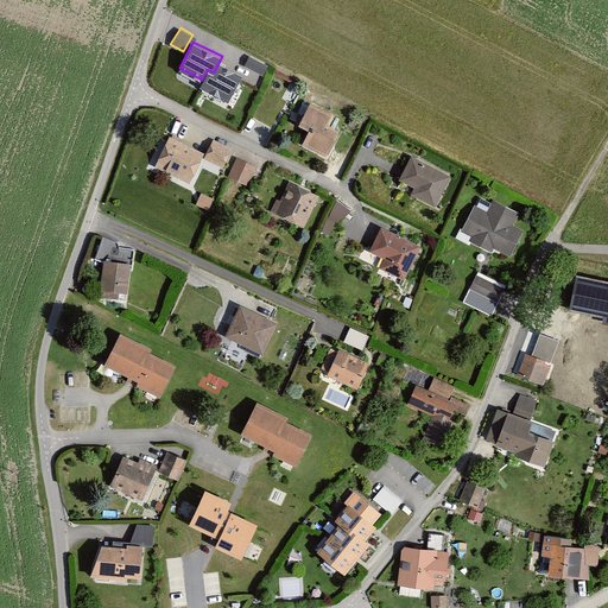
[(220,61),(214,73),(208,69),(202,80),(200,84),(228,100),(242,73),(220,61)]
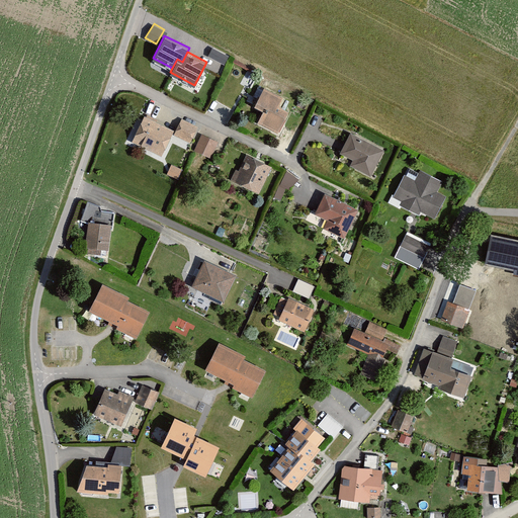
[(282,95),(263,86),(255,103),(264,108),(258,120),(278,131),(289,108),(278,103),(282,95)]
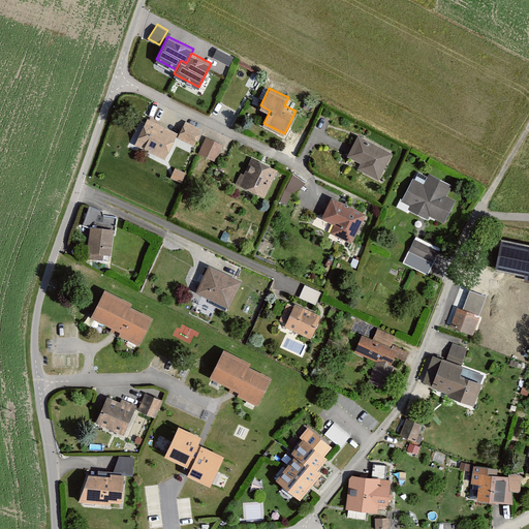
[(178,132),(147,118),(134,144),(165,158),(178,132)]
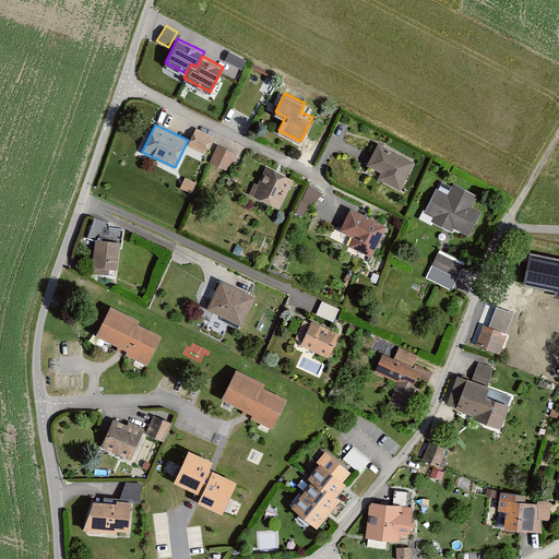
[(213,137),(195,128),(188,144),(205,153),(213,137)]
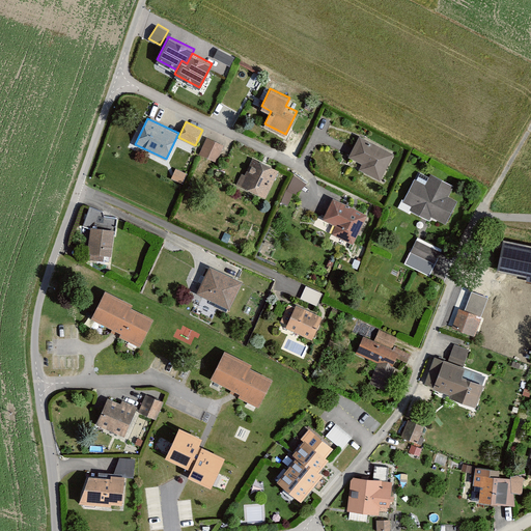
[(224,140),(207,134),(201,152),(218,159),(224,140)]
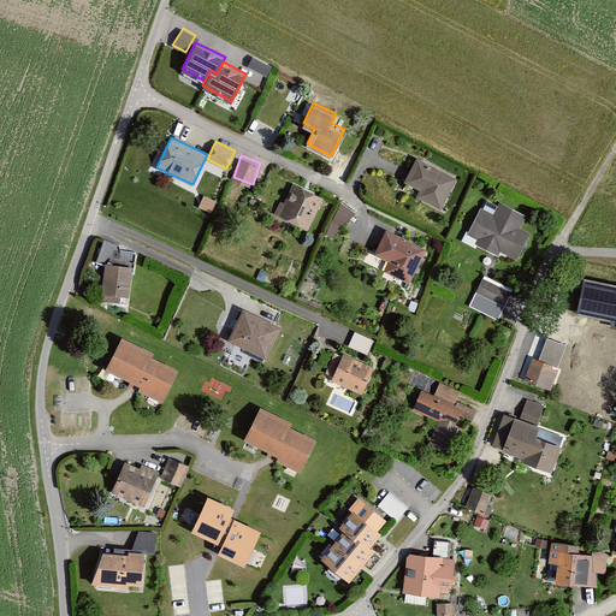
[(456,177),(416,158),(406,182),(424,189),(420,196),(442,207),(456,177)]
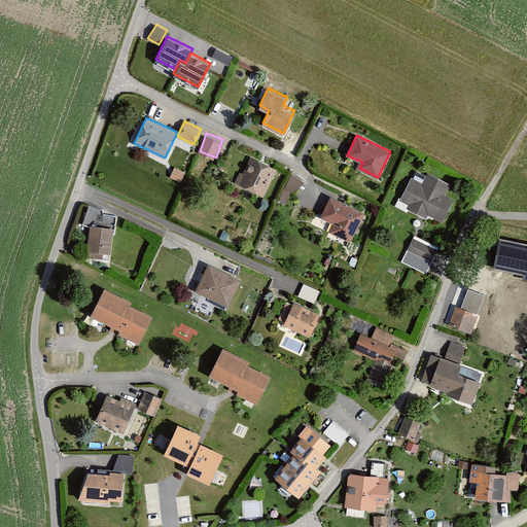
[(262,192),(276,169),(254,157),(241,181),(262,192)]
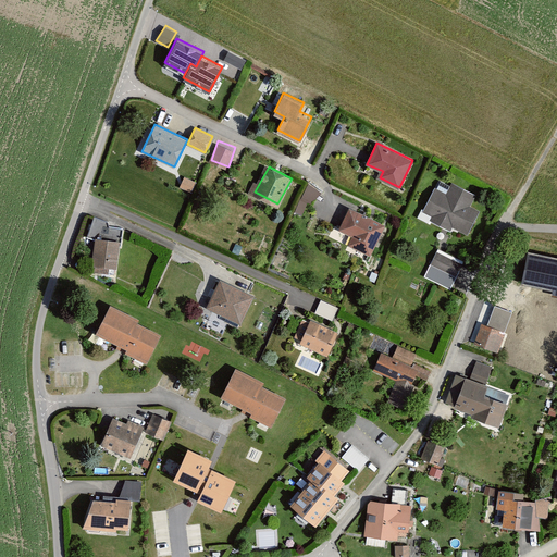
[(185,175),(182,185),(193,189),(197,181),(185,175)]
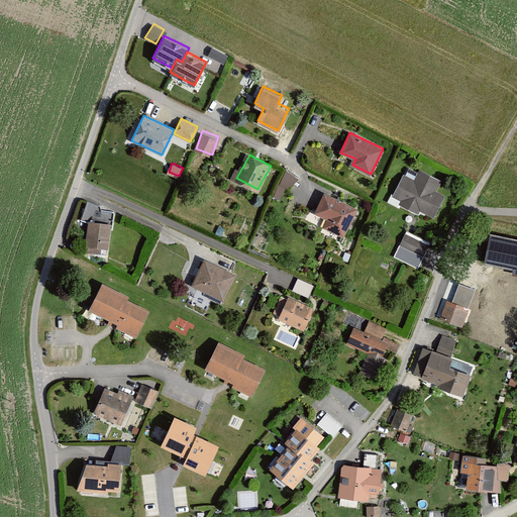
[(435,190),(441,179),(418,168),(414,175),(406,171),(394,196),(400,199),(398,202),(418,212),(420,209),(434,216),(444,194),(435,190)]
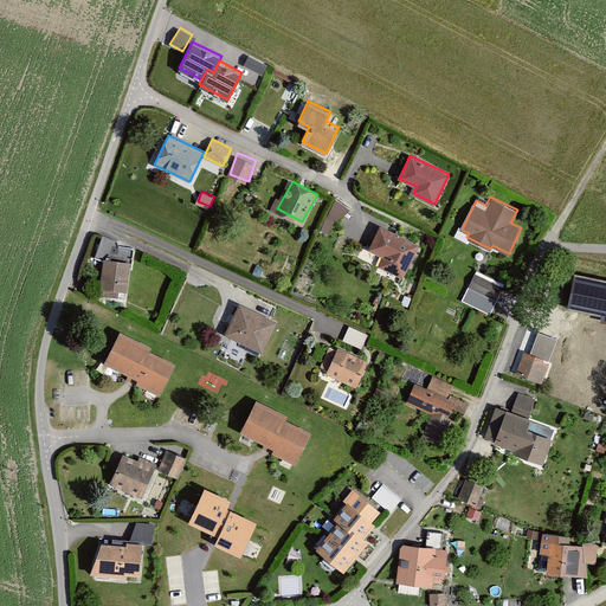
[(419,242),(380,224),(368,249),(386,257),(382,265),(403,276),(419,242)]
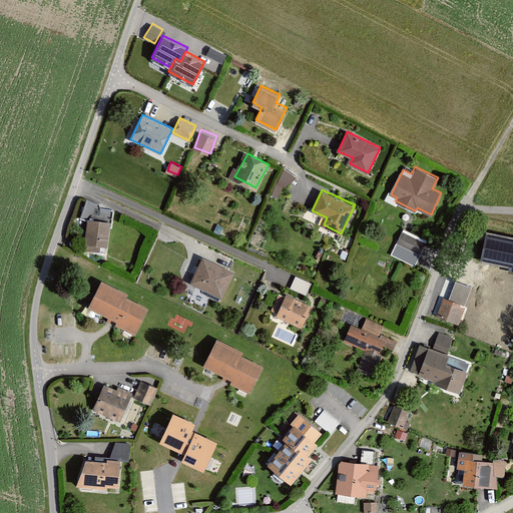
[(80,217),(87,218),(85,243),(107,246),(110,221),(112,222),(113,209),(100,207),(99,202),(87,198),(80,217)]
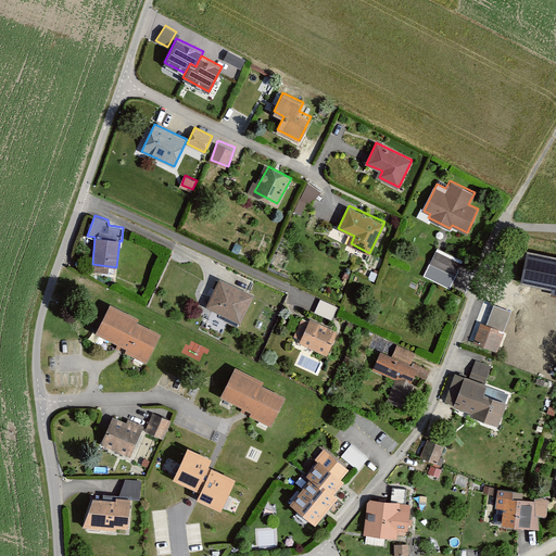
[(547,293),(555,294),(555,255),(527,251),(521,281),(550,286),(547,293)]
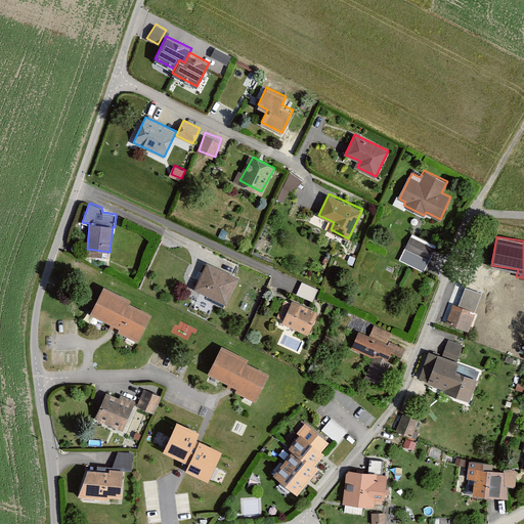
[(425,269),(434,248),(409,237),(400,258),(425,269)]
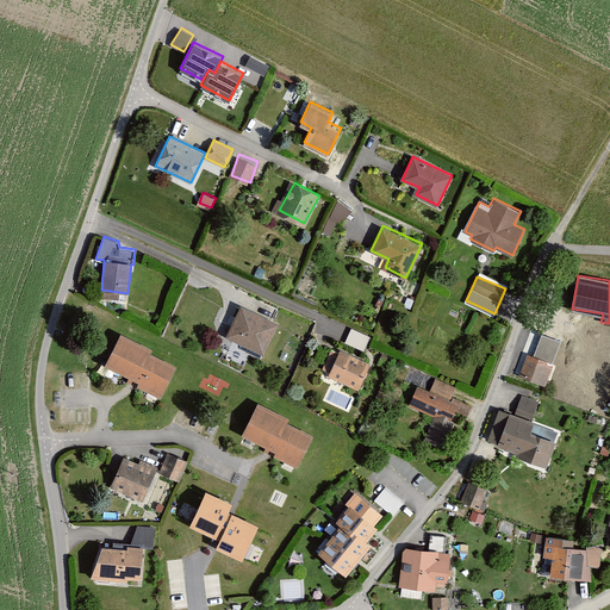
[(278,323),(240,306),(226,335),(265,352),(278,323)]
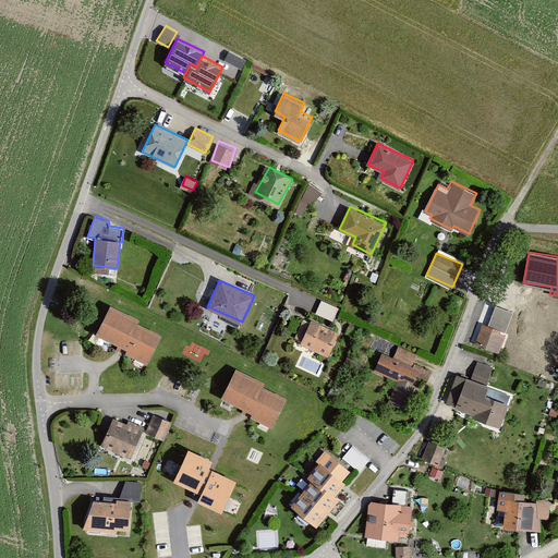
[(323,299),(316,313),(334,320),(340,306),(323,299)]
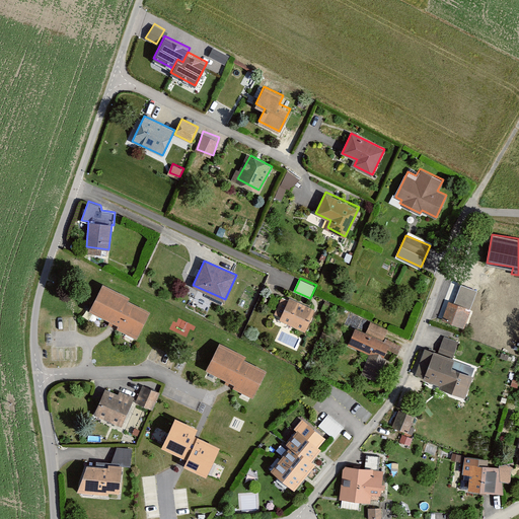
[(479,288),(454,279),(446,302),(447,303),(469,311),(470,311),(479,288)]
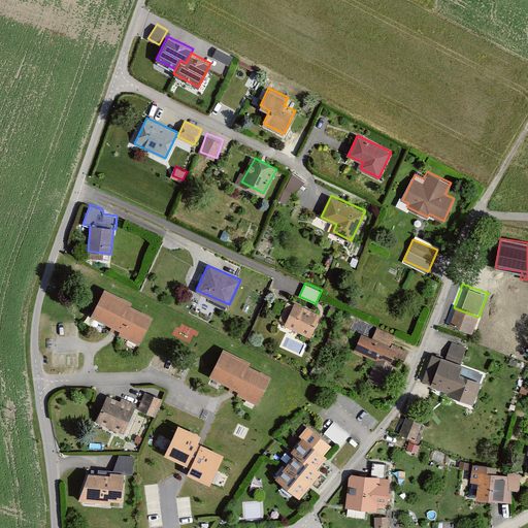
[(130,300),(104,288),(92,316),(111,324),(109,328),(139,342),(153,315),(129,304),(130,300)]
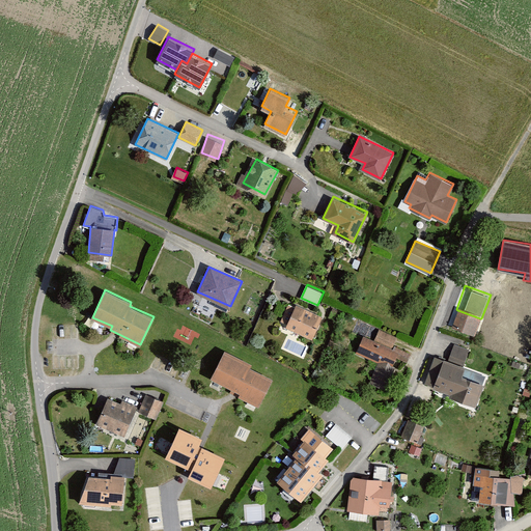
[(322,316),(294,304),(284,326),(313,337),(322,316)]
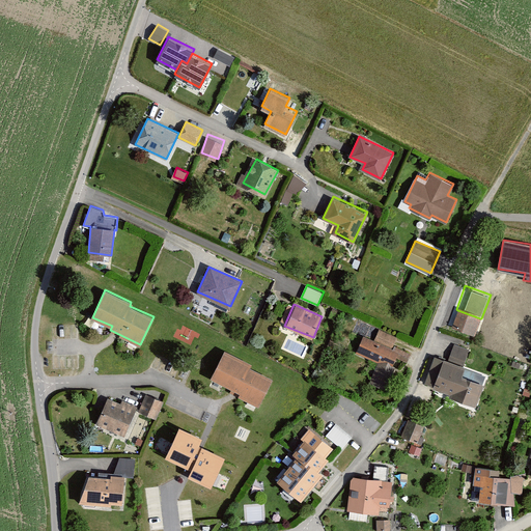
[(480,318),(457,310),(451,327),(474,335),(480,318)]
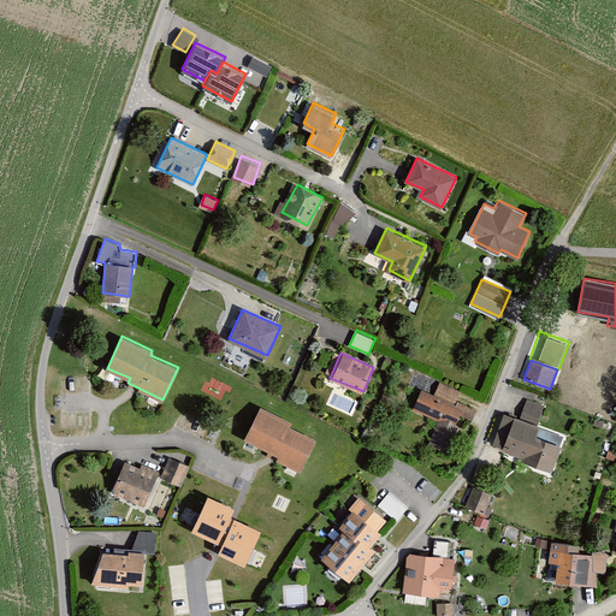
[(434,394),(422,389),(413,409),(438,420),(428,444),(448,451),(458,425),(456,424),(460,415),(472,420),(477,409),(456,400),(461,390),(439,381),(434,394)]
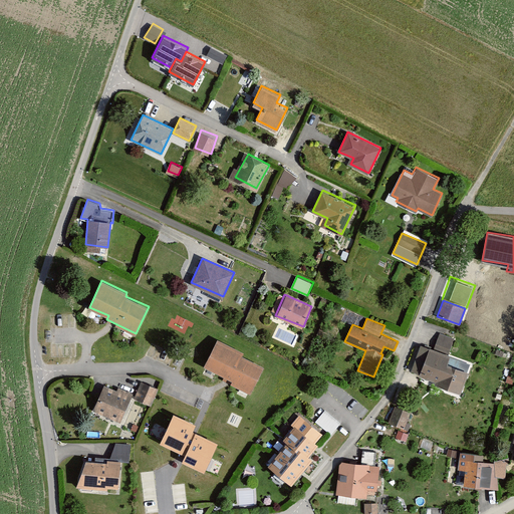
[(243,350),(218,338),(205,365),(224,375),(222,377),(250,392),(263,365),(241,354),(243,350)]
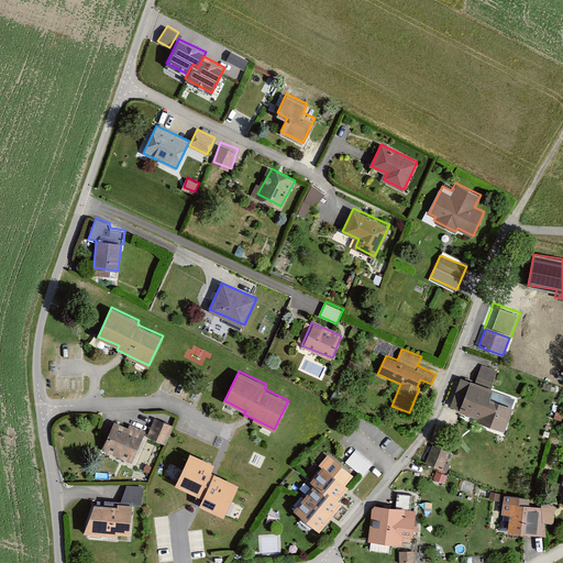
[(505,429),(514,405),(490,396),(494,387),(471,378),(459,409),(478,417),(477,419),(505,429)]
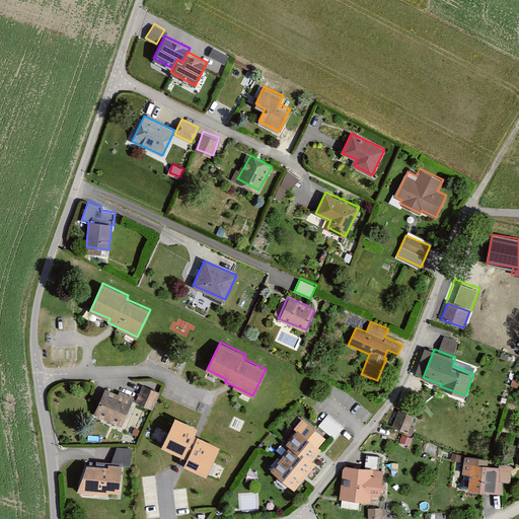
[(143,384),(136,401),(152,409),(160,392),(143,384)]
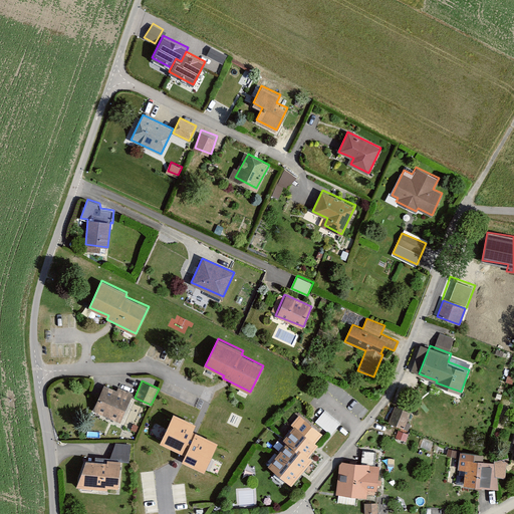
[(116,390),(103,383),(92,409),(121,422),(134,393),(118,387),(116,390)]
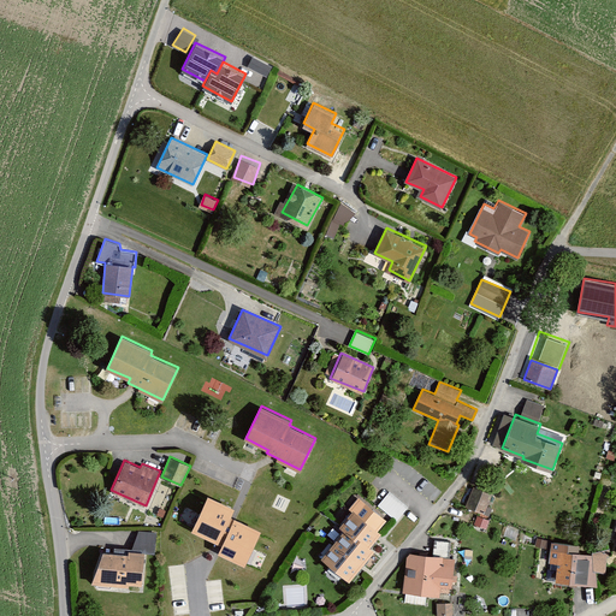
[(490,491),(474,486),(468,505),(484,510),(490,491)]
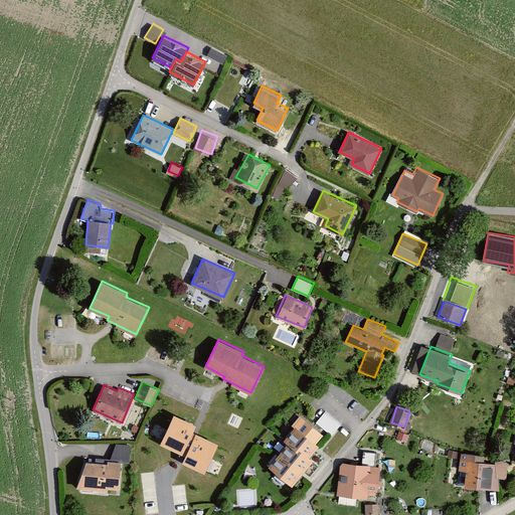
[(196,420),(174,409),(159,440),(184,452),(181,459),(205,470),(219,441),(193,427),(196,420)]
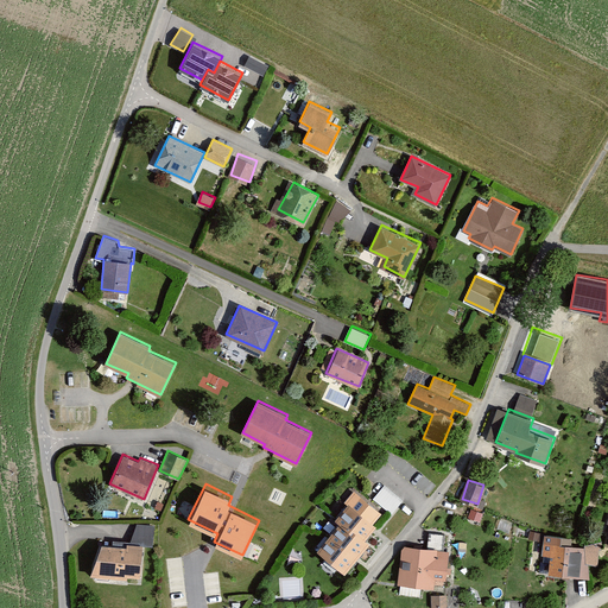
[(385,483),(374,498),(393,513),(404,499),(385,483)]
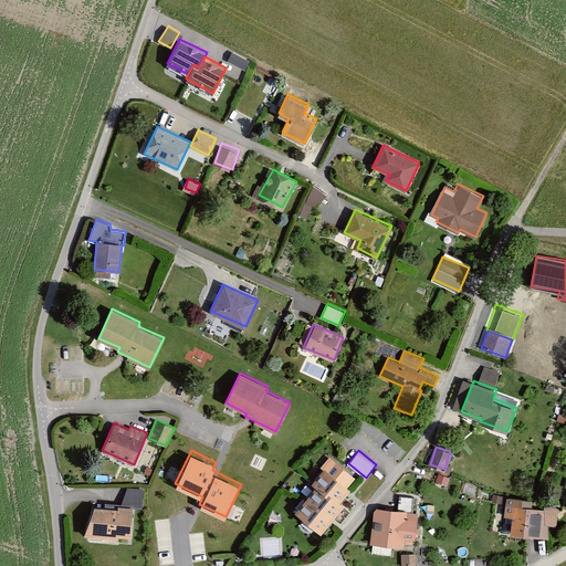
[(316,485),(295,511),(321,532),(328,523),(335,515),(345,504),(339,500),(342,499),(350,488),(324,465),(312,481),(316,485)]
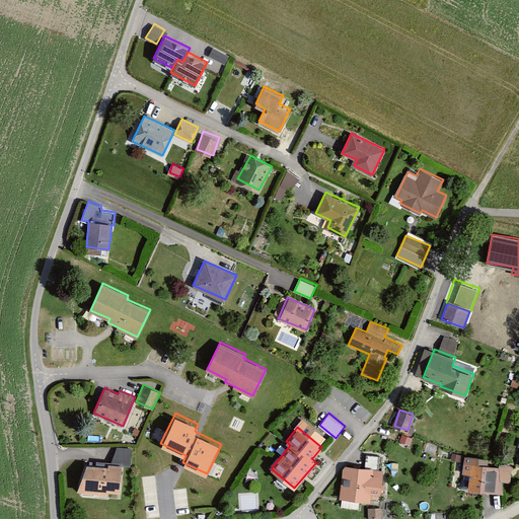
[(400,442),(412,444),(414,436),(402,434),(400,442)]
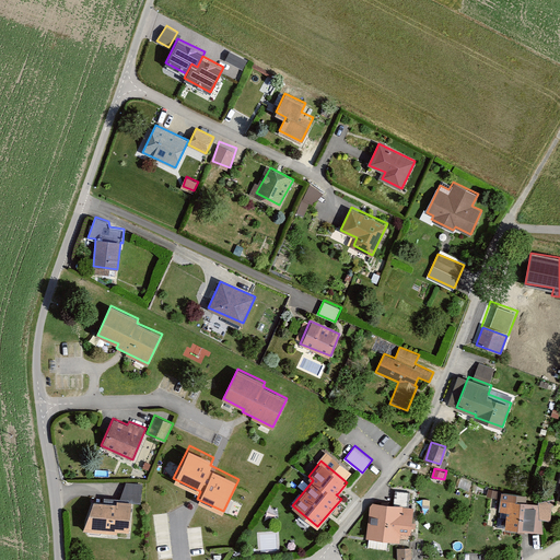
[(123,499),(141,501),(143,482),(125,480),(123,499)]
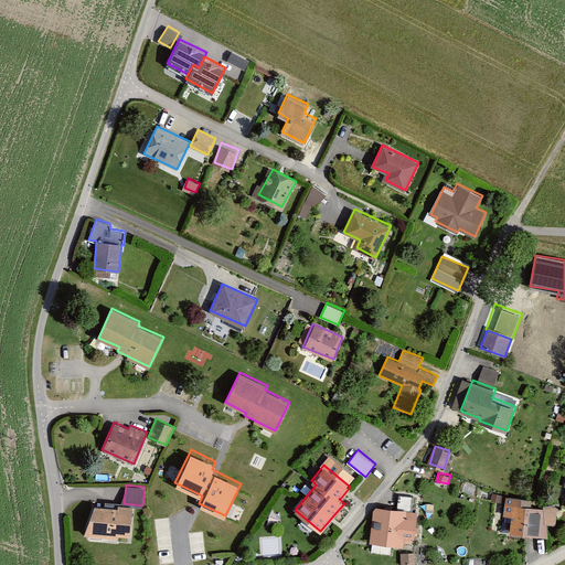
[(547,537),(543,508),(531,504),(531,498),(507,496),(503,514),(511,515),(509,532),(547,537)]
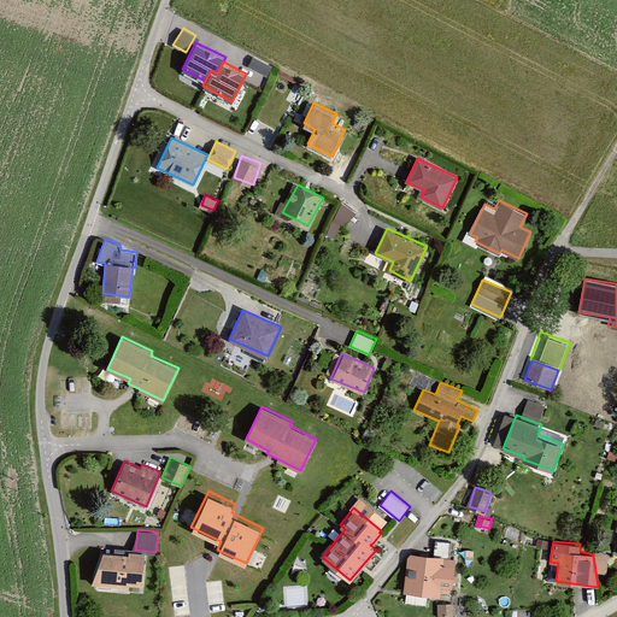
[(147,553),(104,551),(92,582),(142,585),(147,553)]
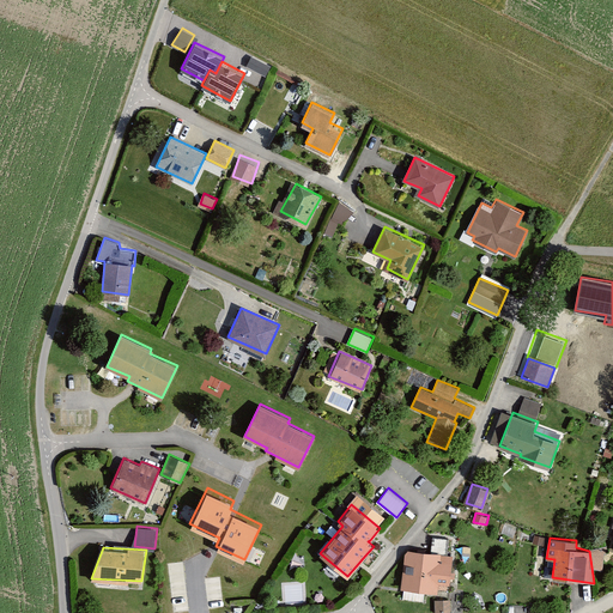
[(441,552),(408,548),(405,552),(401,588),(437,593),(438,582),(449,584),(453,556),(441,554),(441,552)]
